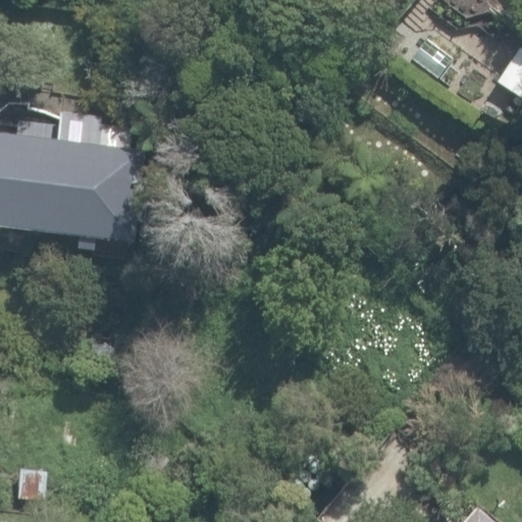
[(497,85),(521,99),(521,49),(518,47),(497,85)]
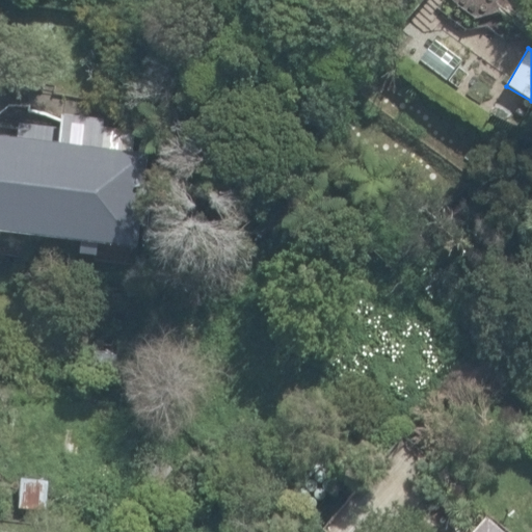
[(0,232),(136,246),(147,153),(102,148),(105,120),(58,114),(55,141),(0,136),(0,232)]
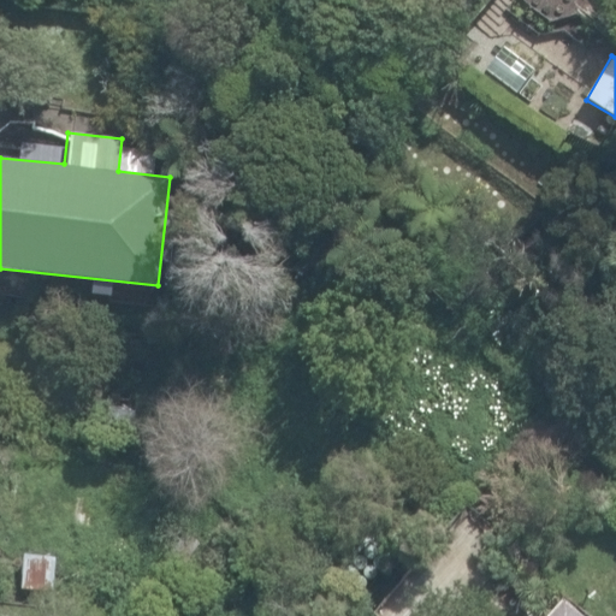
[(108,437),(136,440),(140,412),(111,409),(108,437)]
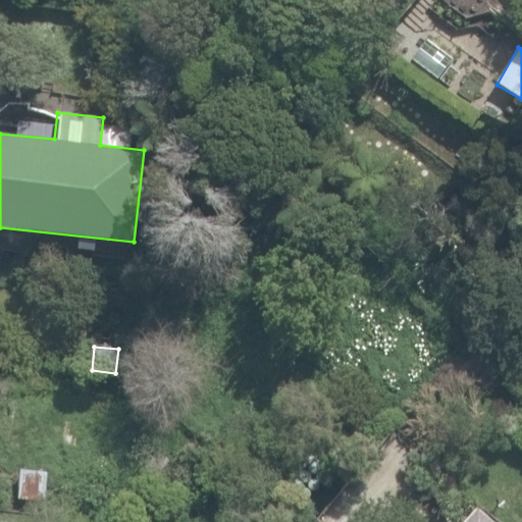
[(491,521),(475,507),(462,521),(491,521)]
